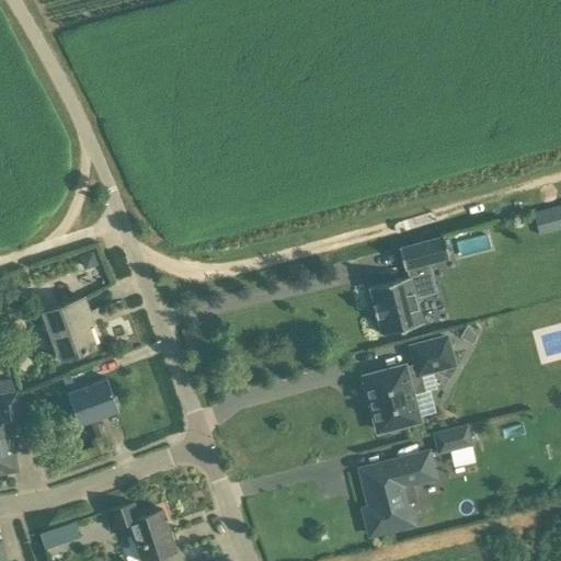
[(560,203),(534,210),(539,235),(560,228),(560,203)]
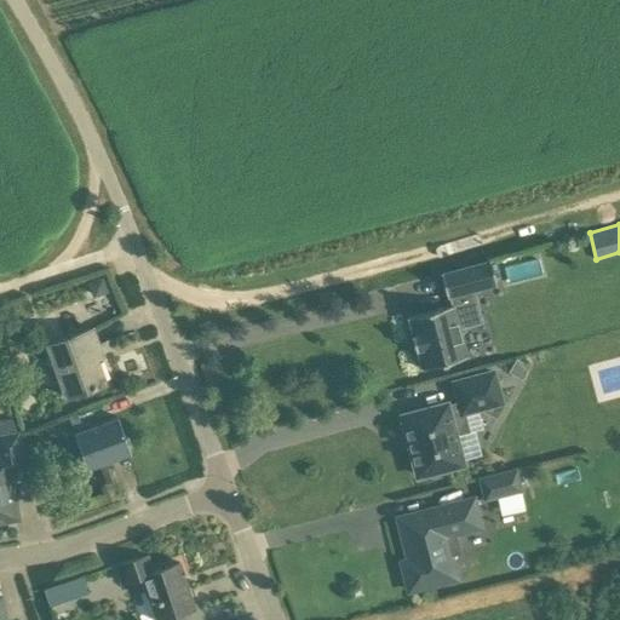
[(505,283),(545,273),(541,258),(501,270),(505,283)]
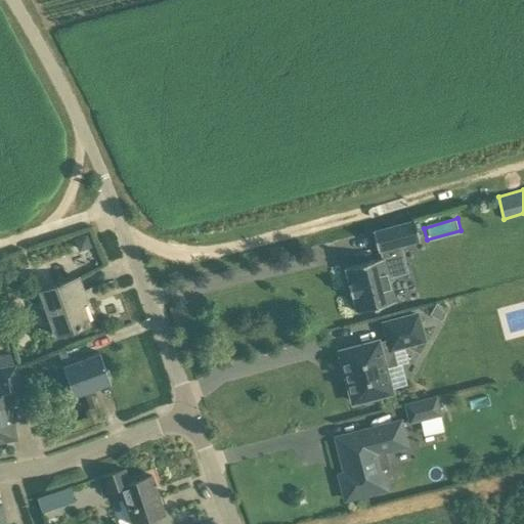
[(382,257),(345,267),(349,284),(348,284),(351,295),(352,295),(356,311),(394,301),(388,277),(393,276),(389,260),(404,256),(401,245),(420,239),(415,220),(373,231),(379,251),(380,251),(382,257)]
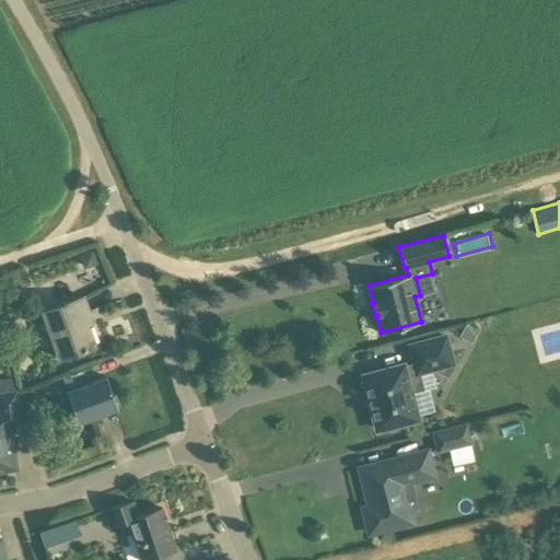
[(82,264),(88,267),(97,263),(93,249),(79,255),(82,264)]
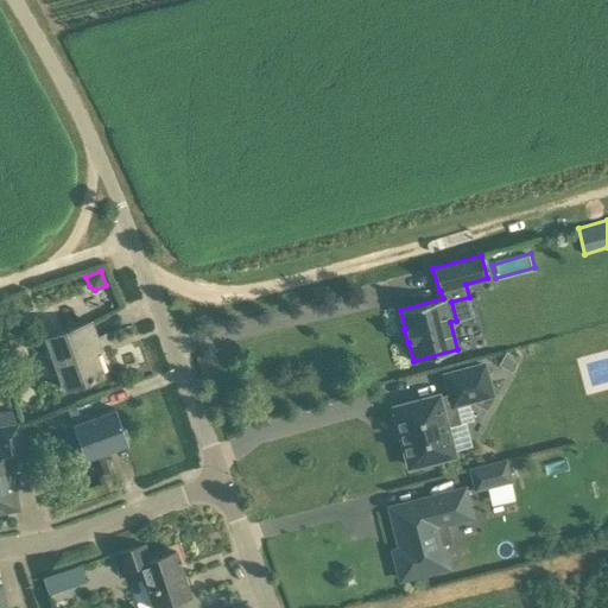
[(103,375),(92,342),(97,341),(90,322),(48,337),(65,388),(103,375)]
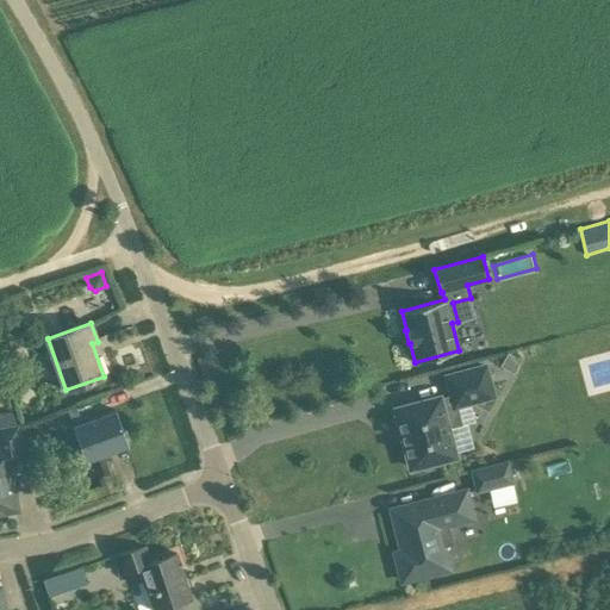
[(508,353),(502,365),(514,372),(520,360),(508,353)]
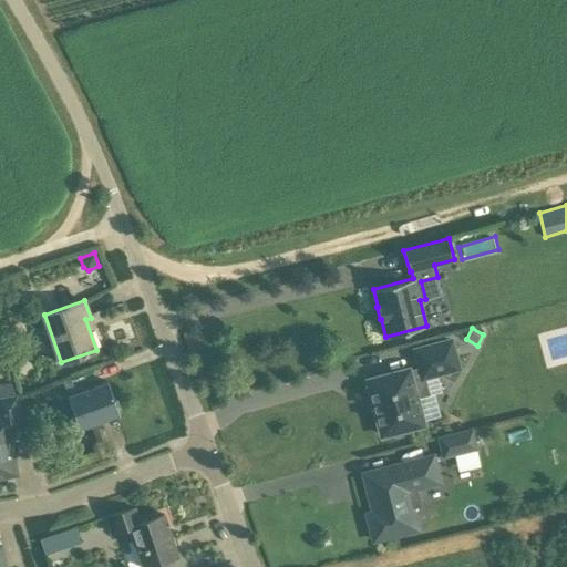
[(409,369),(368,380),(382,434),(392,432),(394,434),(413,430),(412,426),(423,423),(415,397),(429,393),(423,377),(459,367),(451,340),(415,349),(421,368),(409,371),(409,369)]
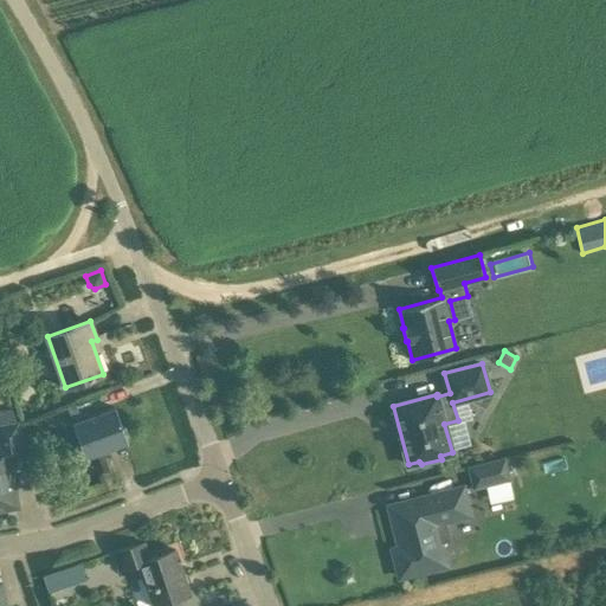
[(63,426),(69,442),(79,438),(86,458),(128,443),(115,407),(63,426)]
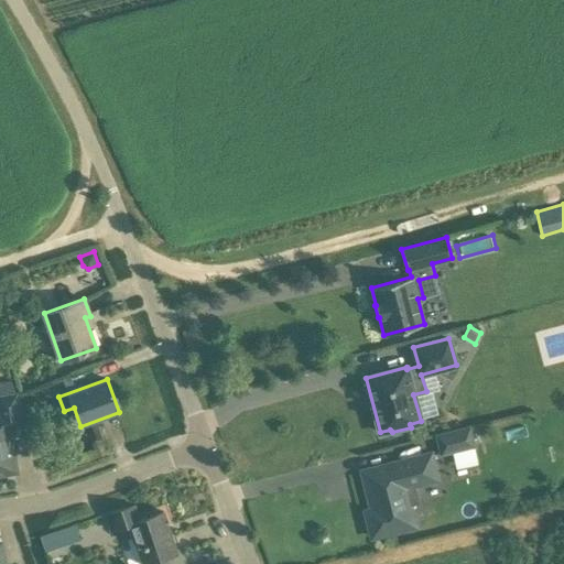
[(0,418),(0,472),(15,469),(11,443),(31,435),(17,396),(0,394),(0,416),(0,419),(0,418)]
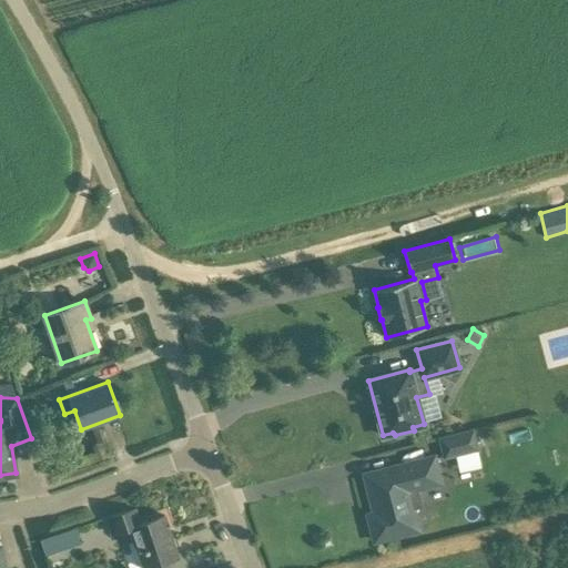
[(474,428),(437,437),(443,459),(479,450),(474,428)]
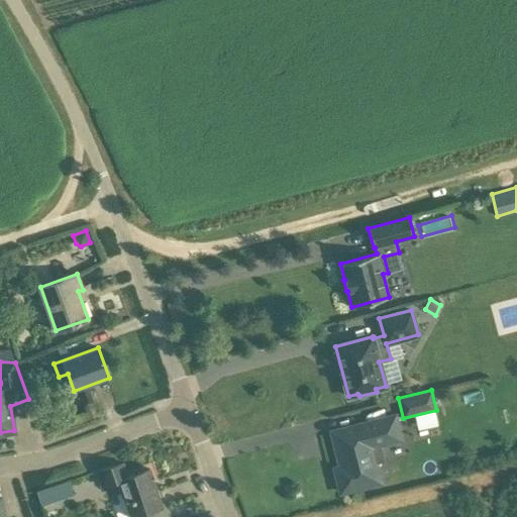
[(395,415),(331,431),(337,455),(340,454),(342,466),(334,468),(340,492),(381,482),(376,462),(383,460),(380,445),(401,439),(395,415)]
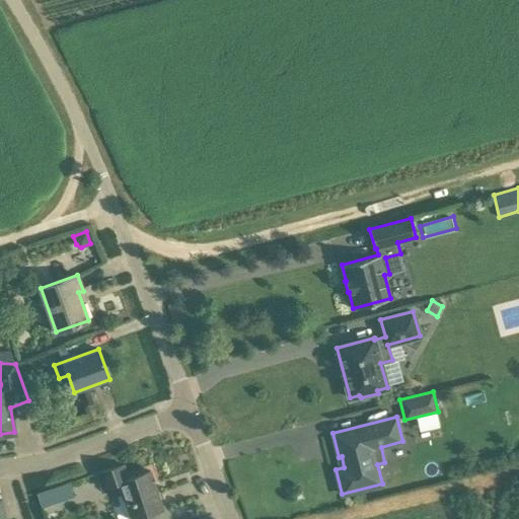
[(113,496),(122,493),(130,518),(131,518),(163,508),(151,470),(128,477),(124,464),(96,472),(101,489),(108,486),(113,496)]
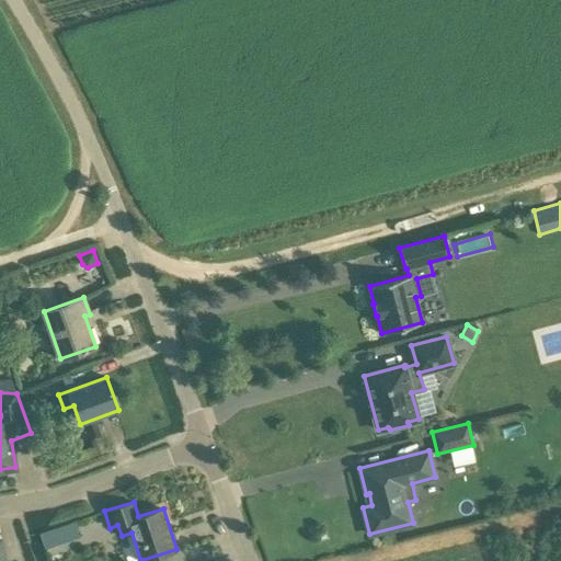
[(47,547),(82,535),(77,519),(42,531),(47,547)]
